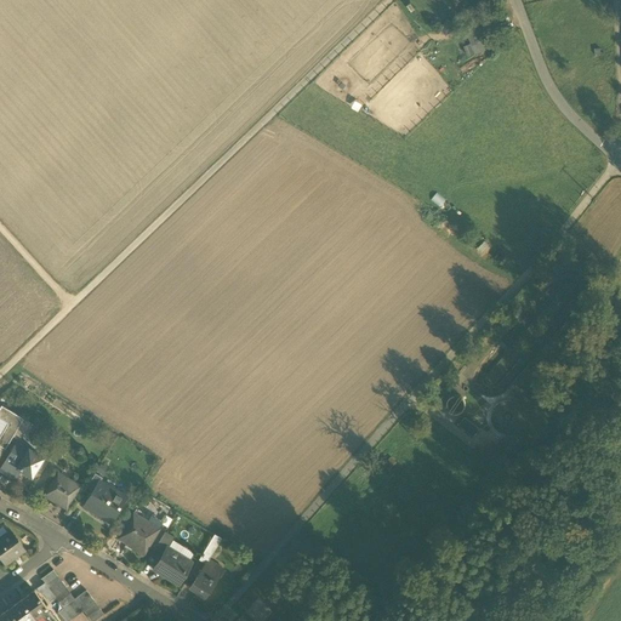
[(493,49),(482,21),(469,26),(474,39),(468,41),(473,56),(493,49)]
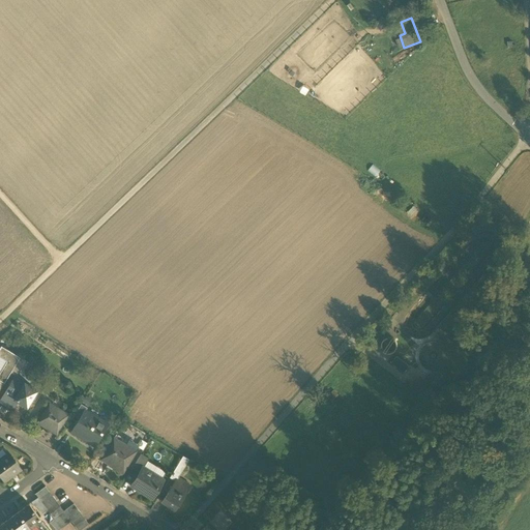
[(386,339),(383,342),(382,345),(382,347),(383,349),(384,352),(386,353),(389,355),(393,355),(395,354),(399,352),(401,349),(401,344),(400,341),(398,339),(393,336),(389,336),(386,339)]
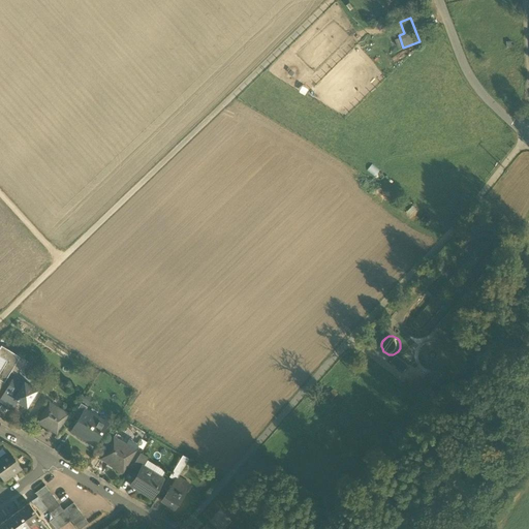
[(20,358),(2,346),(0,349),(0,358),(7,362),(14,367),(20,358)]
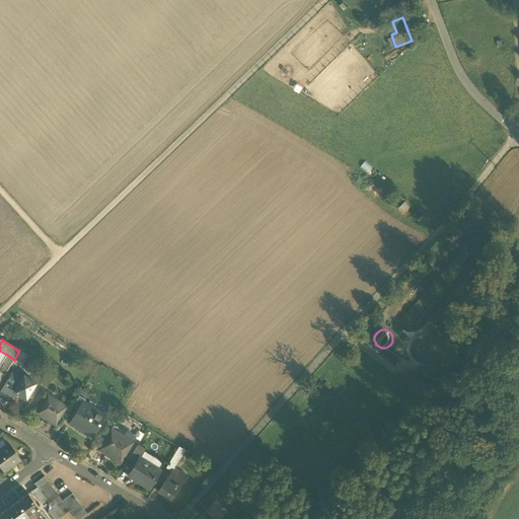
[(400,359),(388,350),(383,356),(395,365),(400,359)]
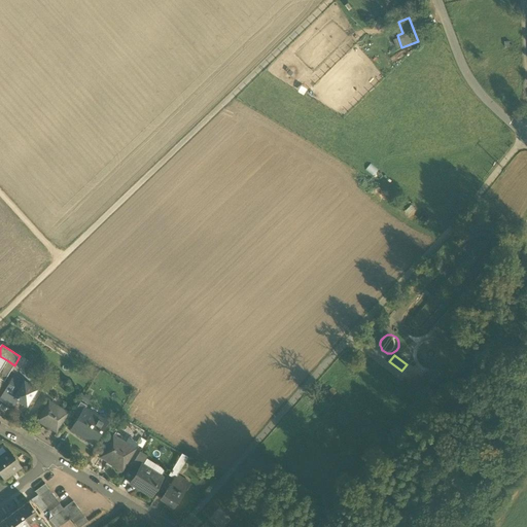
[(12,370),(10,372),(16,376),(26,359),(20,356),(14,365),(12,370)]
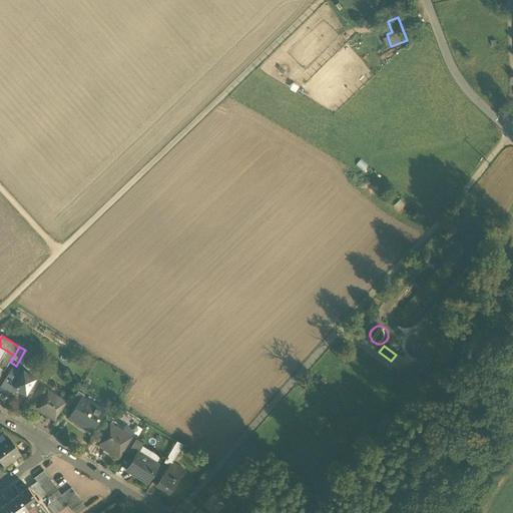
[(14,356),(7,351),(6,352),(4,355),(12,360),(14,356)]
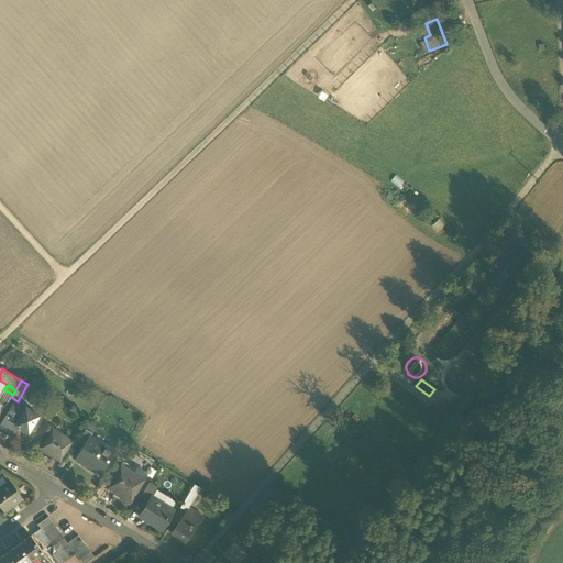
[(13,395),(4,389),(0,397),(0,406),(4,408),(11,397),(13,395)]
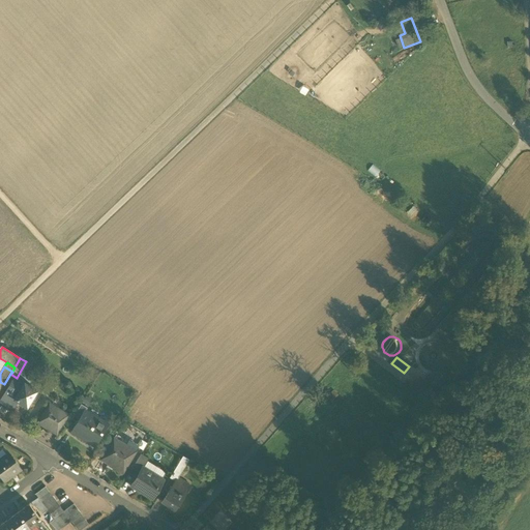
[(59,381),(52,377),(45,389),(51,393),(59,381)]
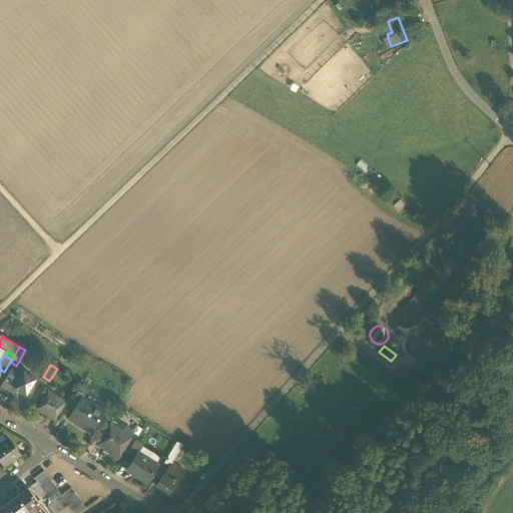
[(35,380),(14,367),(1,389),(12,396),(17,389),(26,395),(35,380)]
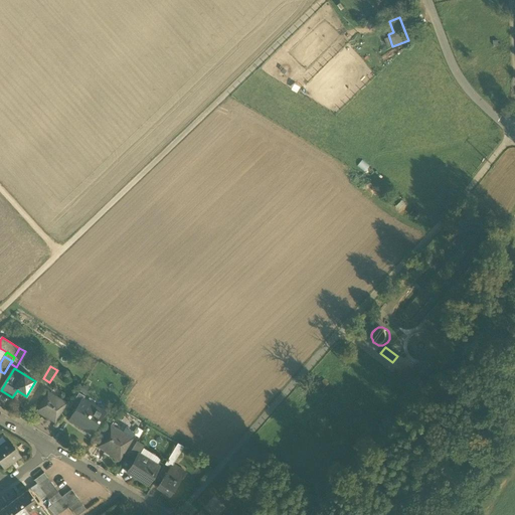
[(65,404),(48,394),(37,412),(54,422),(65,404)]
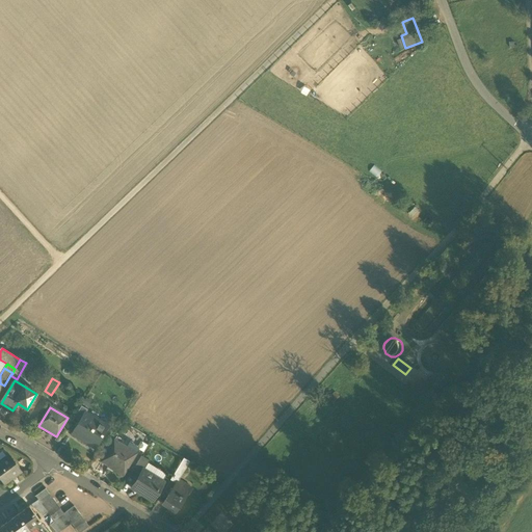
[(87,411),(81,407),(74,419),(79,422),(80,420),(84,414),(85,414),(87,411)]
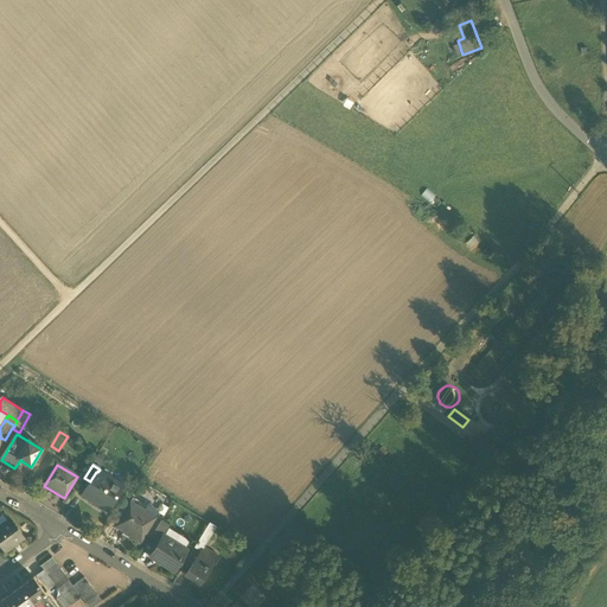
[(96,472),(91,479),(90,481),(82,496),(96,505),(96,504),(106,510),(114,497),(116,499),(123,487),(97,472),(96,472)]
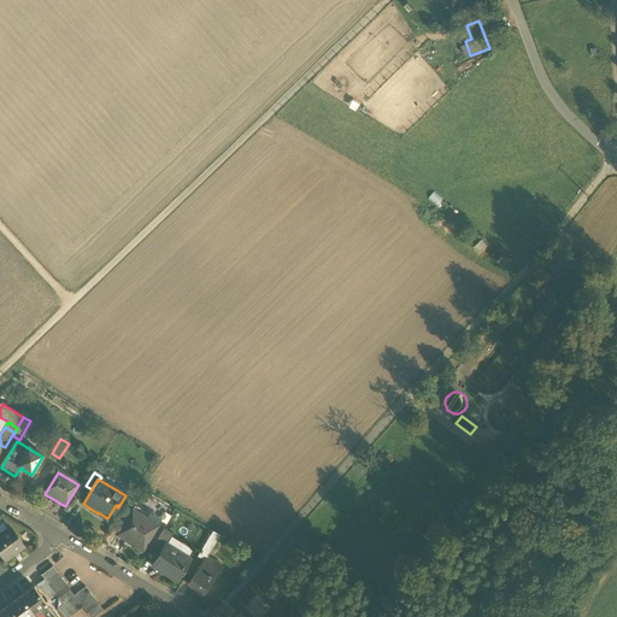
[(158,526),(133,511),(118,535),(142,551),(158,526)]
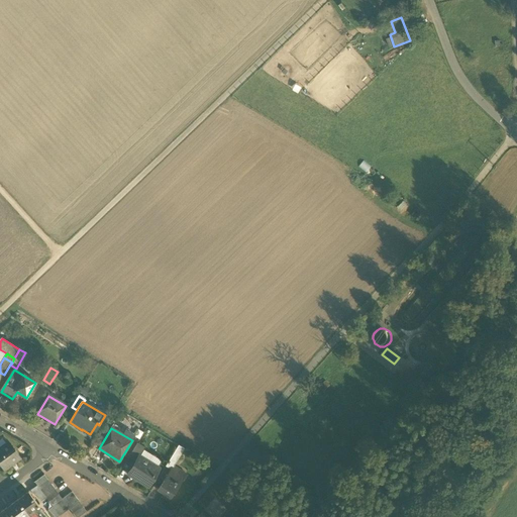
[(9,443),(0,449),(0,463),(5,471),(21,459),(9,443)]
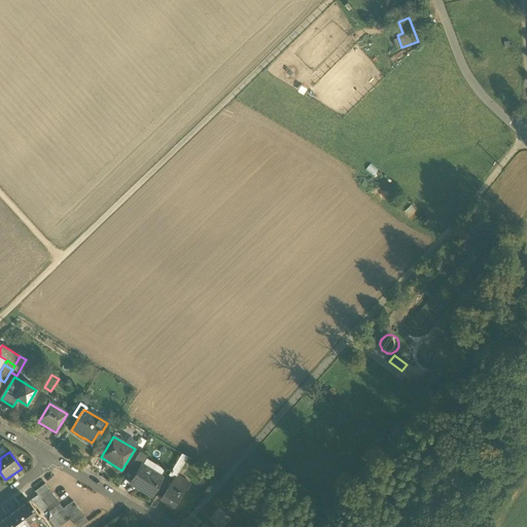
[(140,452),(129,471),(135,476),(141,465),(143,466),(148,456),(140,452)]
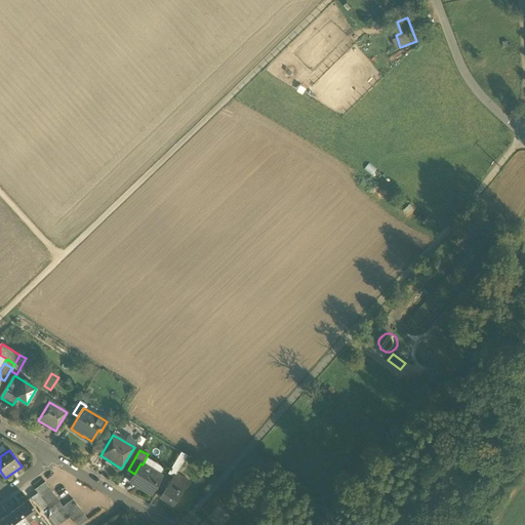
[(182,452),(172,468),(178,472),(188,455),(182,452)]
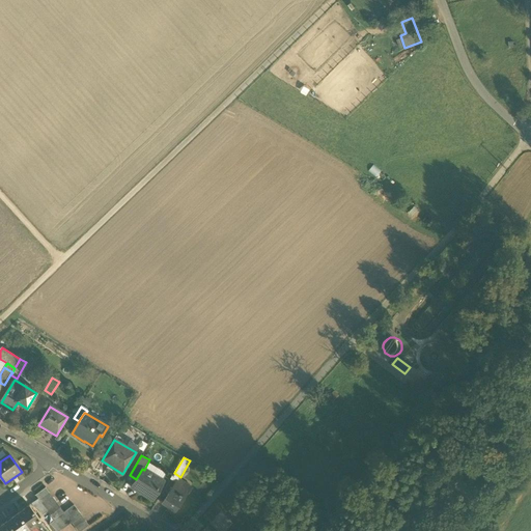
[(144,470),(142,469),(136,479),(131,487),(150,499),(162,480),(144,470)]
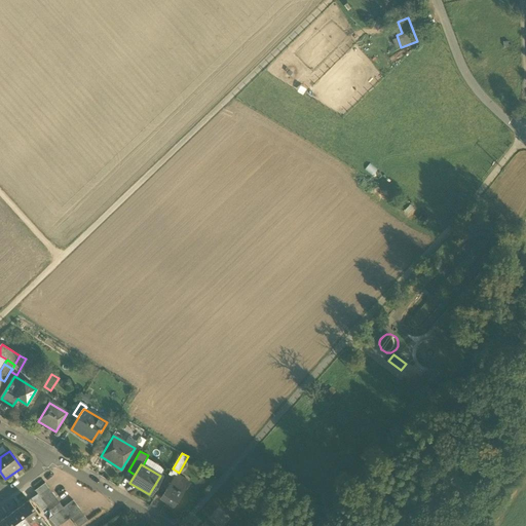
[(175,478),(161,499),(173,506),(187,485),(175,478)]
